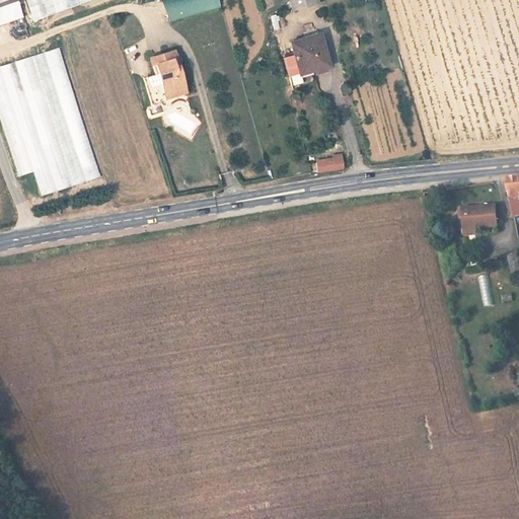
[(13,0),(0,0),(0,24),(23,17),(18,0),(13,0)]
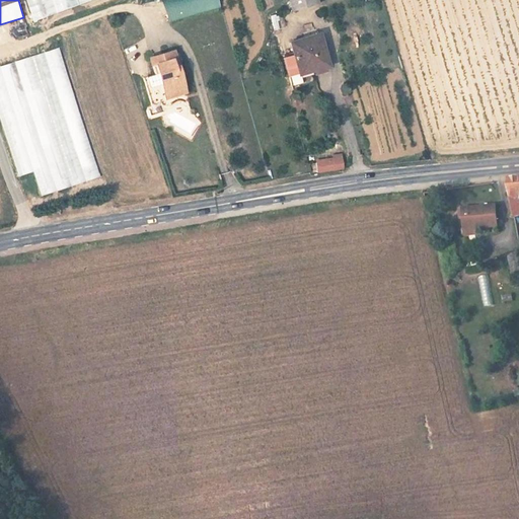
[(21,0),(30,27),(51,21),(43,0),(21,0)]
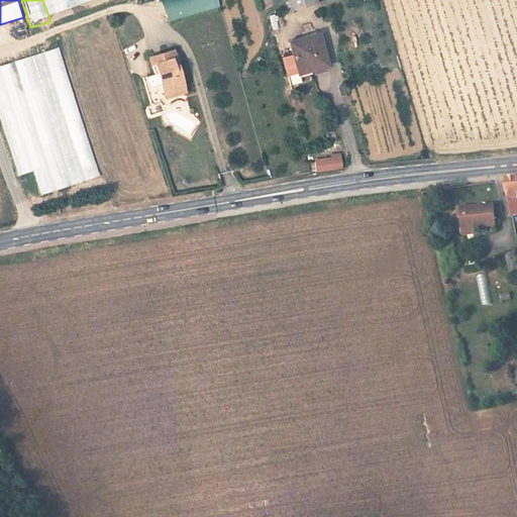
[(72,14),(68,0),(49,0),(56,18),(72,14)]
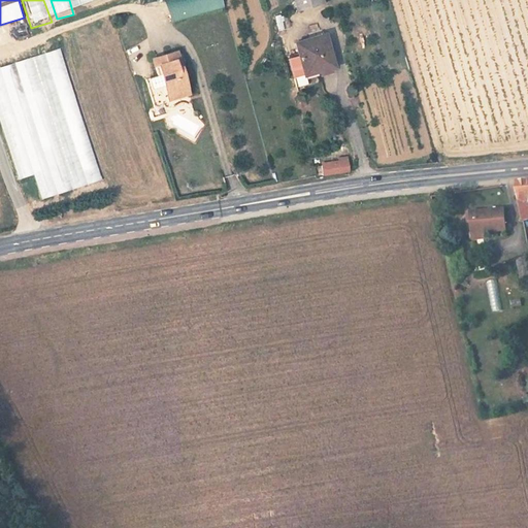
[(78,0),(83,11),(102,5),(100,0),(78,0)]
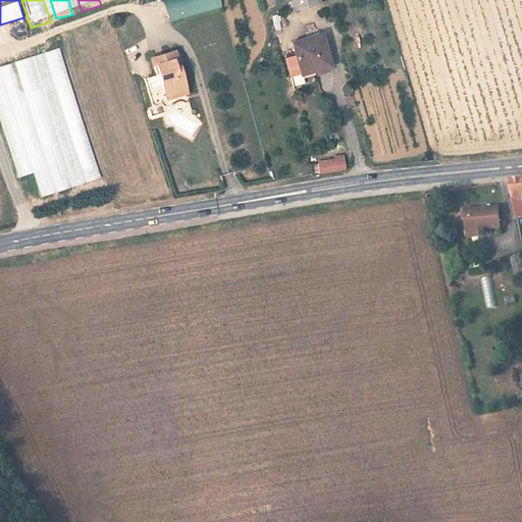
[(219,0),(163,0),(169,22),(222,9),(219,0)]
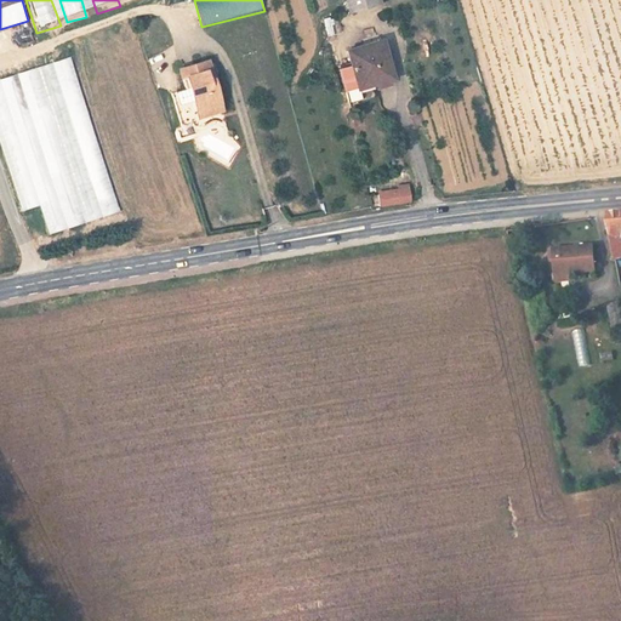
[(339,33),(334,17),(323,20),(328,36),(339,33)]
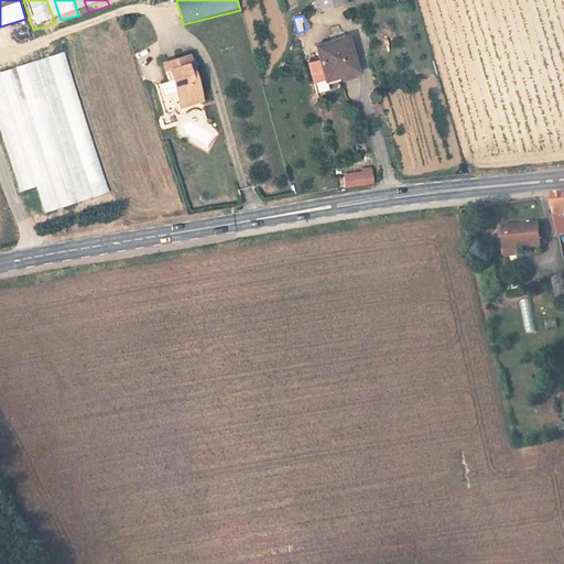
[(357,77),(347,39),(314,47),(324,84),(339,78),(342,80),(357,77)]
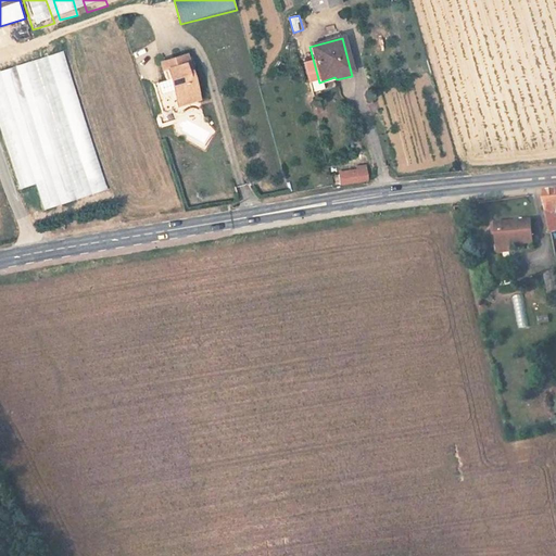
[(0,68),(0,124),(17,194),(38,189),(43,207),(104,192),(68,52),(0,68)]
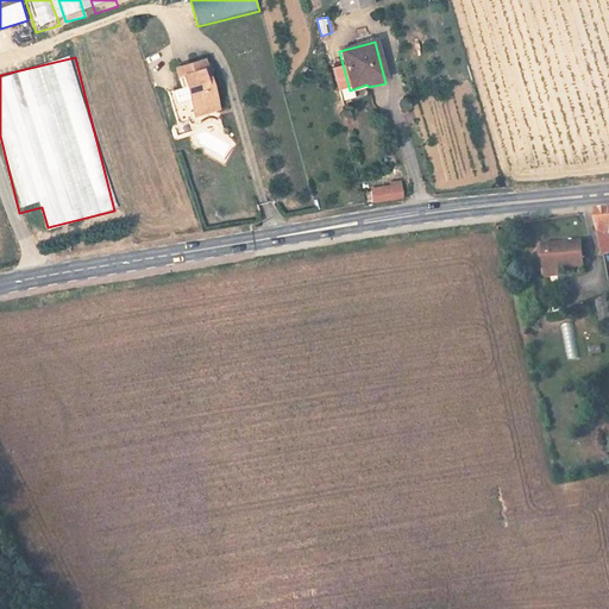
[(211,82),(205,63),(196,66),(201,85),(211,82)]
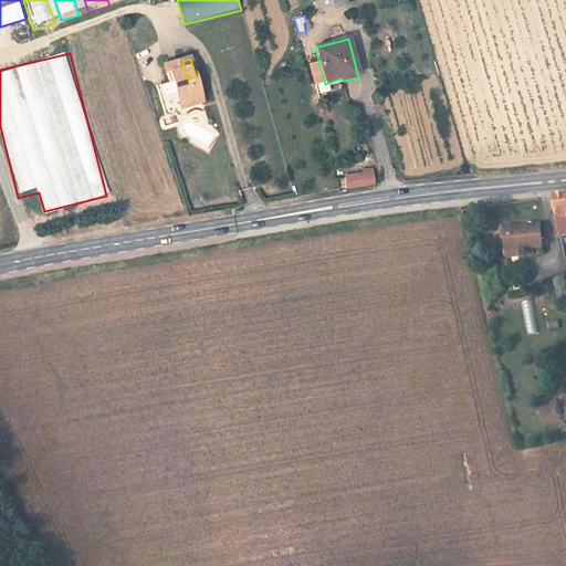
[(201,96),(196,76),(187,79),(182,61),(171,64),(184,102),(201,96)]
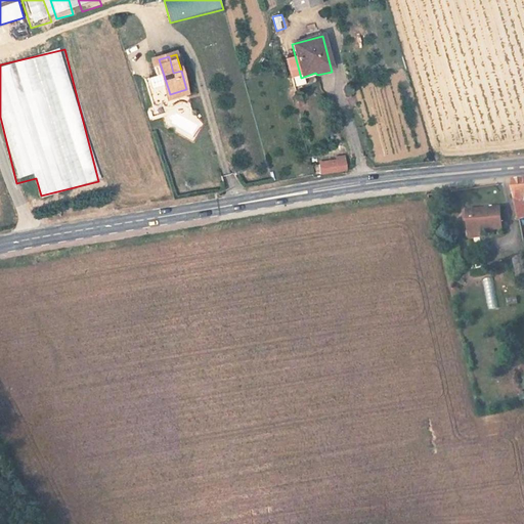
[(170,94),(159,59),(148,62),(154,81),(159,80),(164,96),(170,94)]
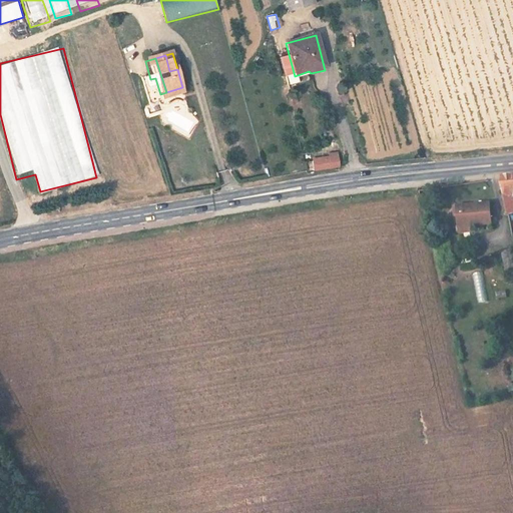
[(333,170),(332,161),(313,163),(315,172),(333,170)]
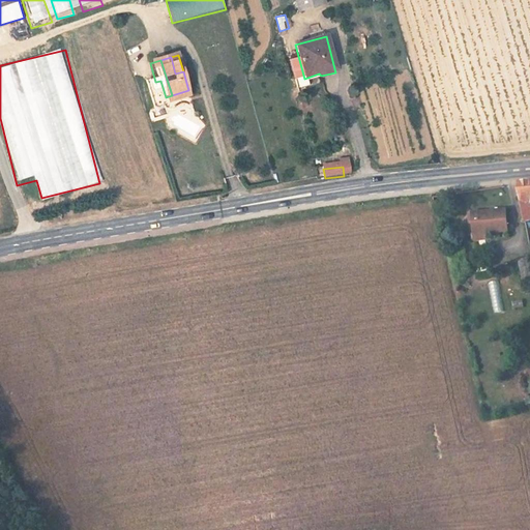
[(529,182),(513,184),(522,221),(529,218),(529,182)]
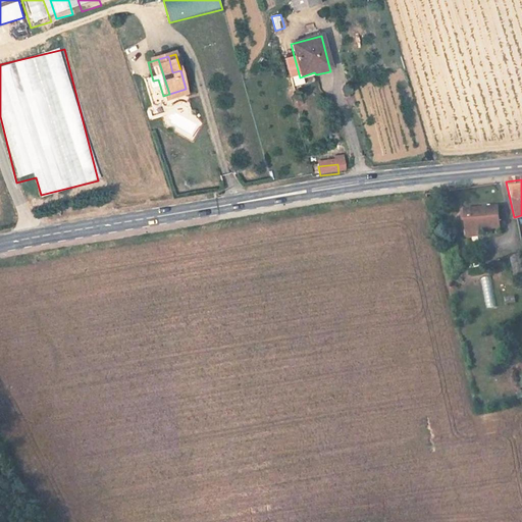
[(500,235),(498,214),(464,218),(467,238),(500,235)]
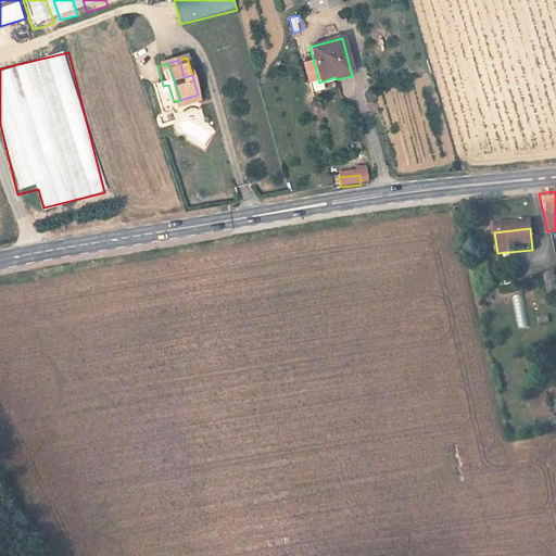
[(493,280),(490,270),(475,274),(478,283),(493,280)]
